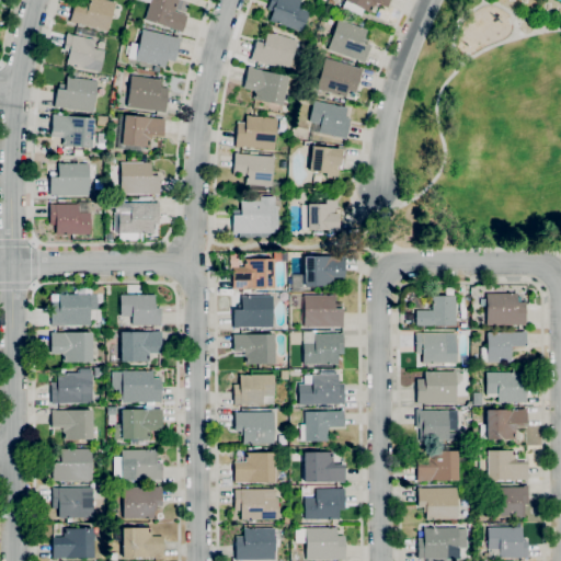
[(107,32),(72,22),(72,23),(69,22),(69,20),(73,4),(84,8),(87,3),(88,3),(88,0),(106,0),(115,2),(107,32)]
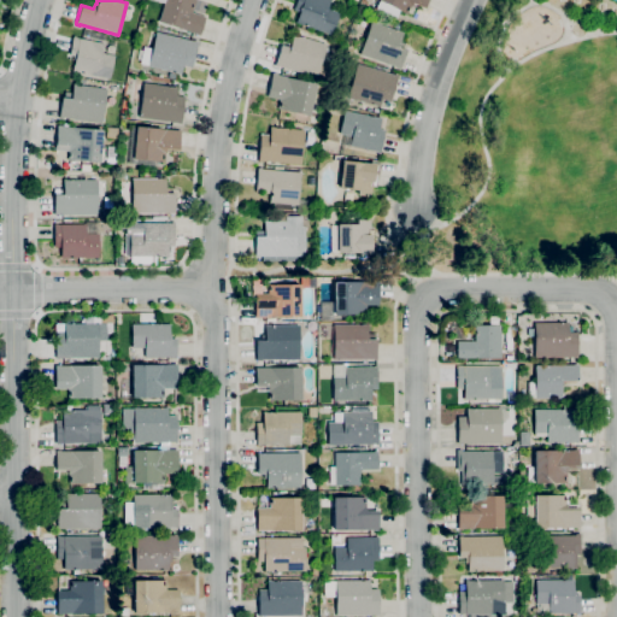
[(200,35),(158,22),(164,4),(153,0),(195,0),(192,12),(206,17),(200,35)]
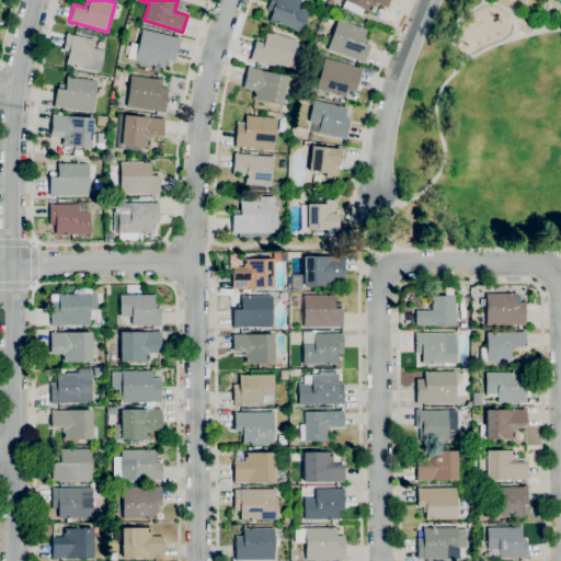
[(301,32),(268,21),(272,11),(266,9),(270,0),(299,0),(298,8),(308,11),(301,32)]
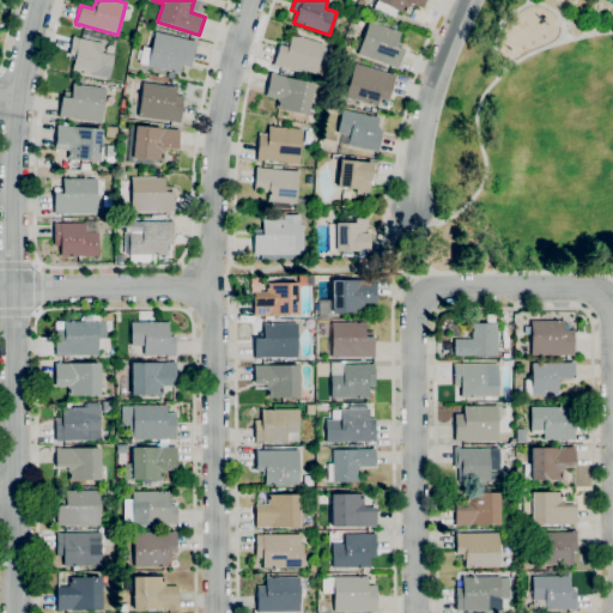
[(392,20),(371,10),(377,0),(425,0),(423,6),(424,7),(422,10),(419,8),(419,10),(416,7),(410,4),(405,14),(396,11),(392,20)]
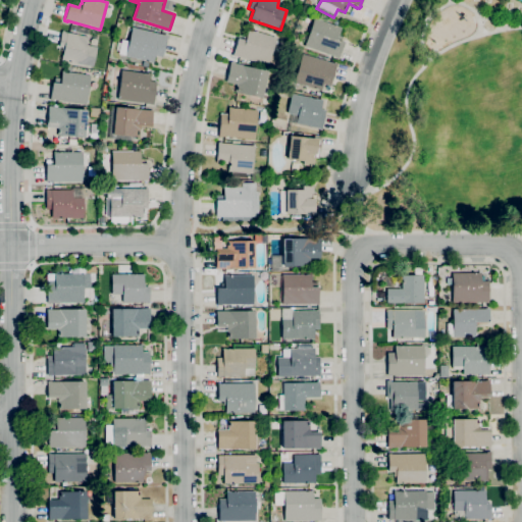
[(338,58),(304,46),(314,18),(334,25),(334,24),(341,27),(338,35),(342,36),(341,41),(345,42),(338,58)]
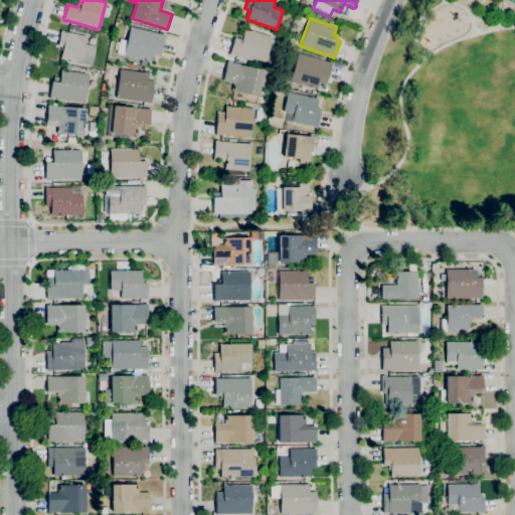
[(145,66),(140,64),(141,59),(123,55),(123,54),(116,53),(120,38),(127,40),(130,26),(165,35),(159,57),(152,55),(150,62),(148,62),(148,61),(146,61),(145,66)]
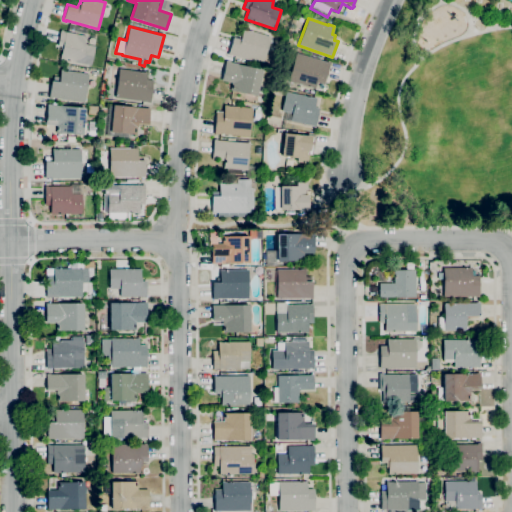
[(262,64),(231,55),(228,55),(233,37),(238,39),(239,34),(242,35),(244,28),(271,36),(262,64)]
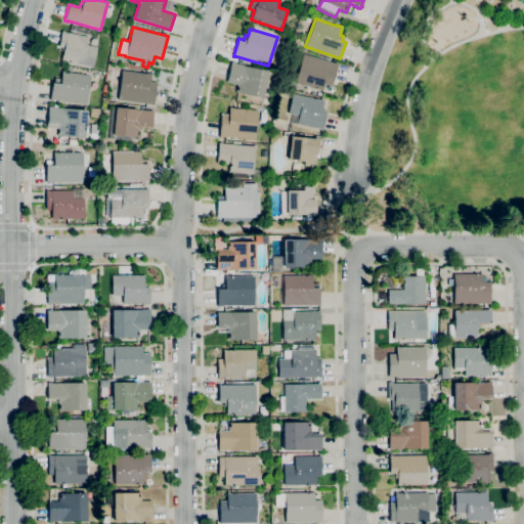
[(93,67),(64,60),(64,61),(60,60),(62,51),(61,51),(62,48),(58,47),(58,46),(56,46),(57,42),(59,42),(61,31),(64,32),(88,37),(87,45),(97,47),(93,67)]
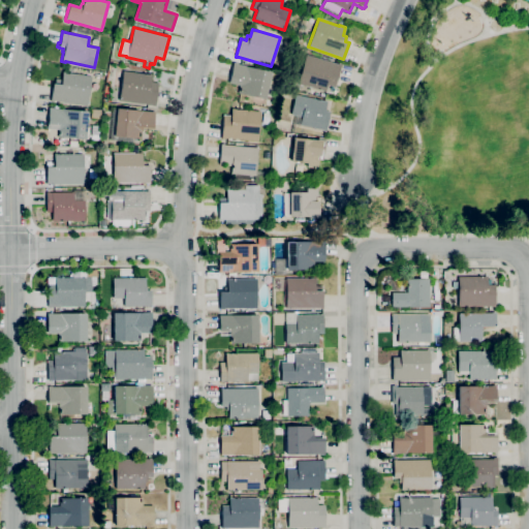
[(324,92),(322,91),(298,84),(306,55),(338,64),(338,63),(341,64),(336,83),(331,81),(329,86),(327,85),(324,92)]
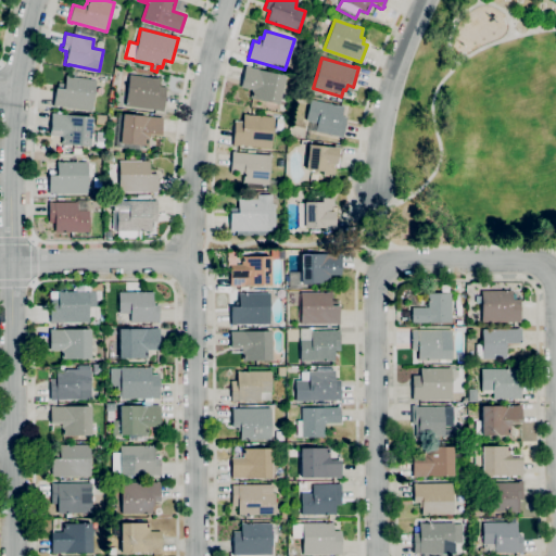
[(278,104),(249,99),(251,89),(240,87),(245,66),(250,66),(250,67),(285,75),(278,104)]
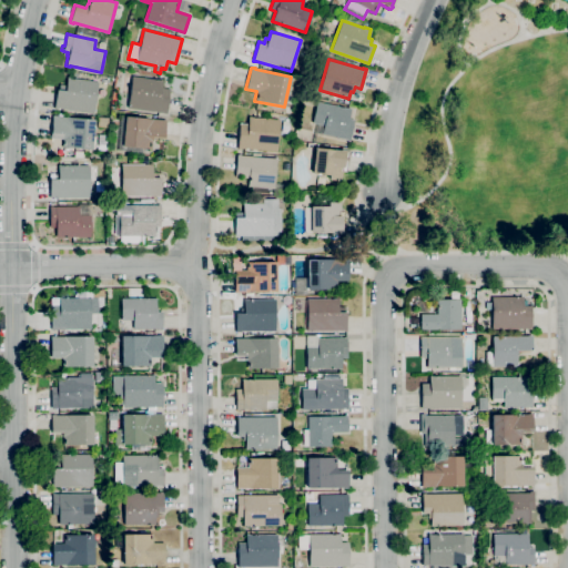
[(166,114),(163,114),(163,113),(128,109),(130,91),(123,90),(125,75),(132,77),(132,75),(160,80),(161,79),(163,80),(162,88),(170,89),(166,114)]
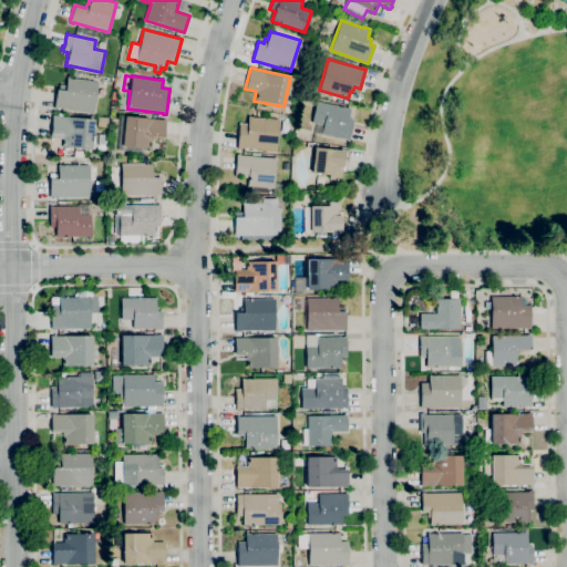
[(93,114),(58,109),(58,110),(54,109),(57,90),(61,90),(62,84),(65,85),(68,76),(71,76),(71,78),(99,82),(93,114)]
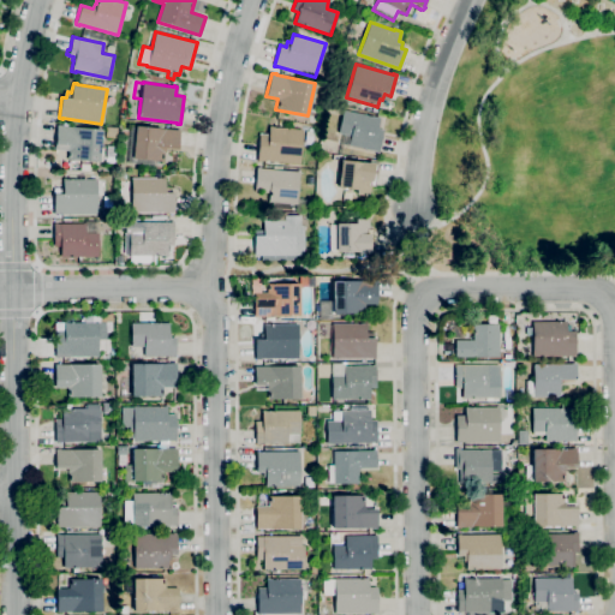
[(378,153),(376,153),(376,151),(348,145),(350,136),(339,133),(342,111),(380,118),(378,129),(383,129),(378,153)]
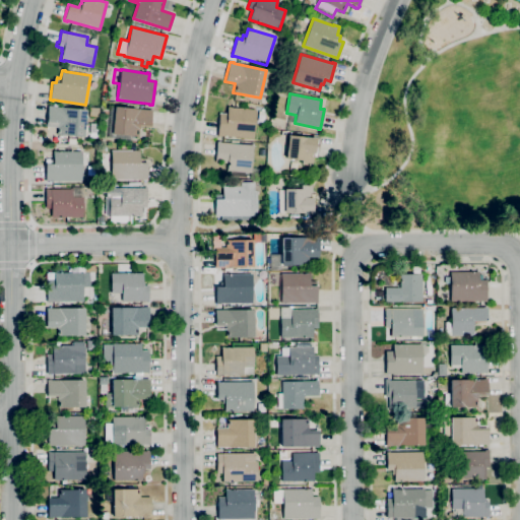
[(84,137),(57,135),(57,127),(47,126),(48,106),(53,106),(53,107),(86,109),(84,137)]
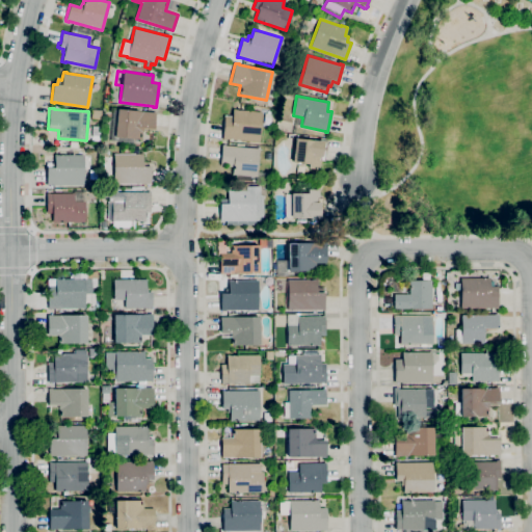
[(134,143),(109,141),(113,109),(116,109),(116,108),(136,111),(136,108),(141,109),(140,111),(156,112),(154,130),(142,129),(142,132),(141,140),(135,139),(134,143)]
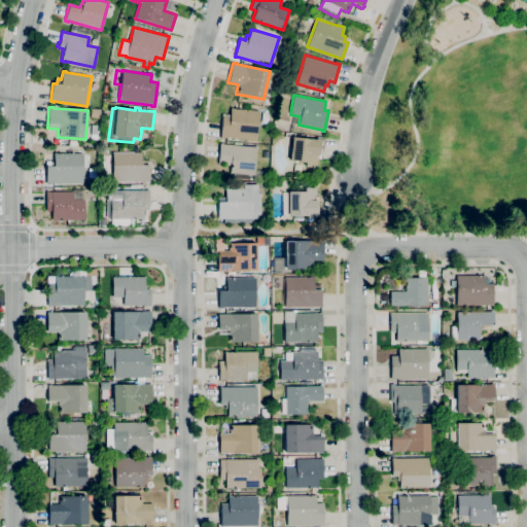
[(256,141),(220,138),(222,114),(230,115),(231,107),(234,108),(233,109),(259,111),(256,141)]
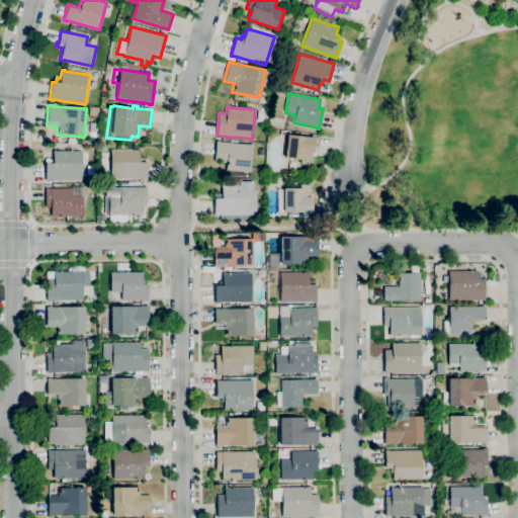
[(312,165),(300,164),(300,161),(284,159),(287,135),(310,137),(311,136),(315,137),(315,139),(318,139),(316,157),(313,157),(312,165)]
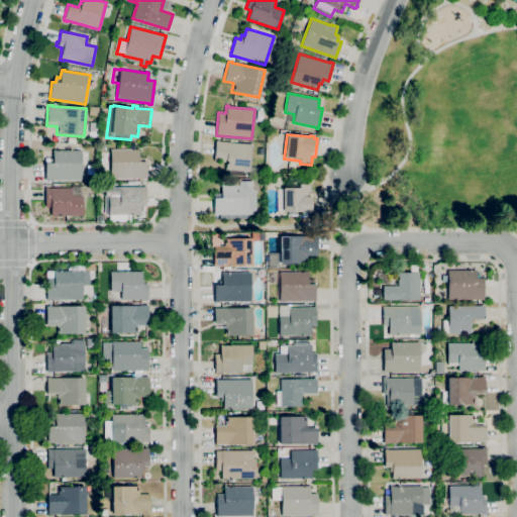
[(262,180),(248,179),(249,172),(248,172),(248,176),(229,174),(229,171),(225,170),(226,161),(214,160),(215,141),(251,144),(249,167),(263,168),(262,180)]
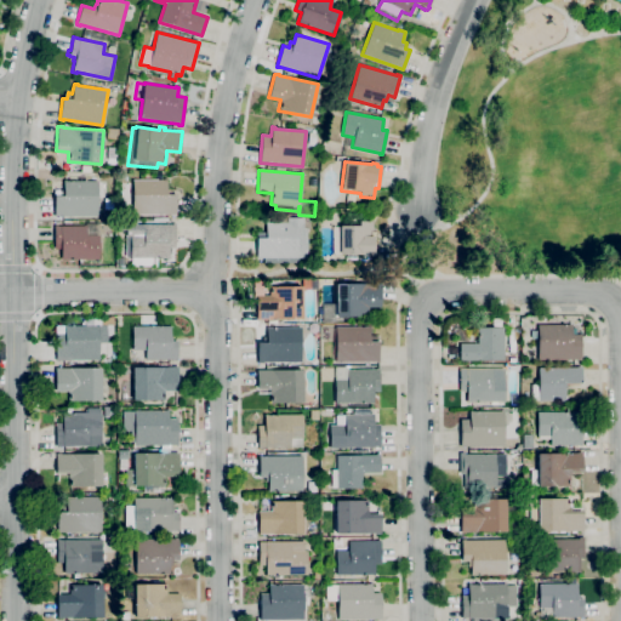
[(176,215),(132,215),(132,180),(164,180),(164,178),(166,178),(166,188),(171,188),(171,194),(176,194),(176,215)]
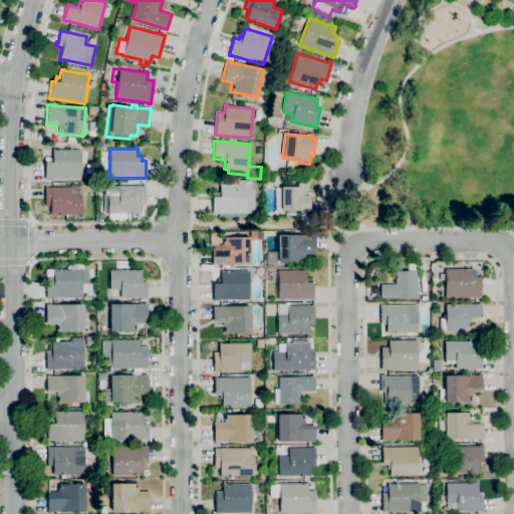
[(48,180),(45,180),(45,163),(49,163),(49,157),(52,157),(52,149),(54,149),(54,150),(80,150),(87,150),(87,164),(80,164),(80,179),(48,179),(48,180)]
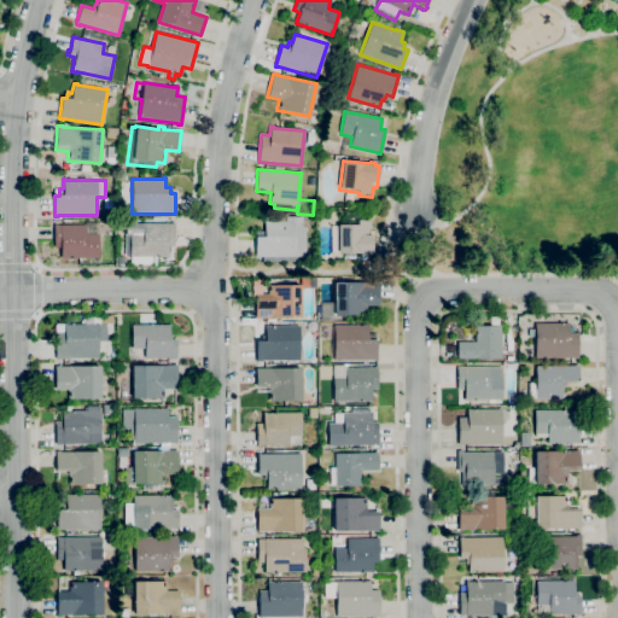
[(260,257),(255,257),(255,237),(261,237),(260,231),(264,231),(264,221),(286,221),(286,216),(302,216),(302,227),(304,227),(305,256),(260,256),(260,257)]
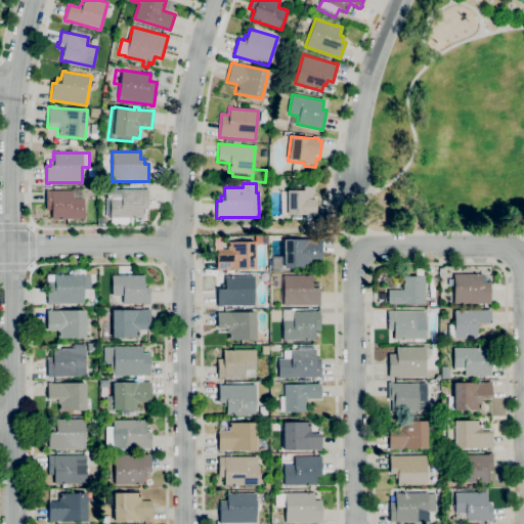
[(315,214),(287,214),(287,190),(303,190),(303,186),(314,186),(314,195),(317,195),(317,213),(315,213),(315,214)]
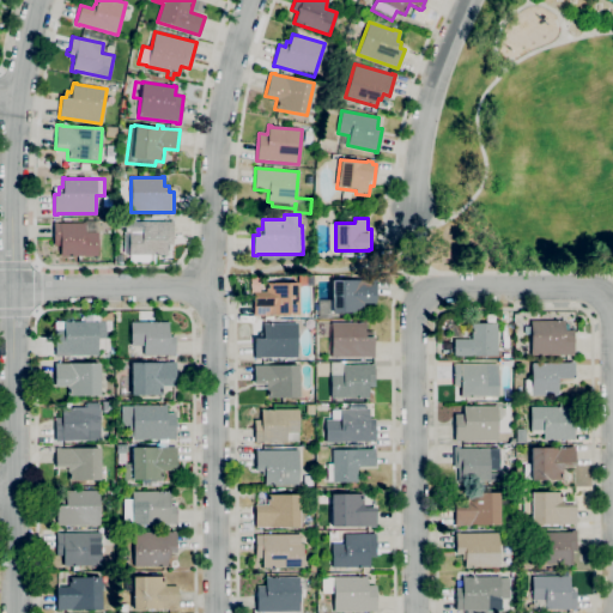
[(60,260),(60,242),(54,242),(53,223),(56,223),(85,223),(85,220),(96,220),(97,232),(97,255),(72,256),(72,260),(60,260)]
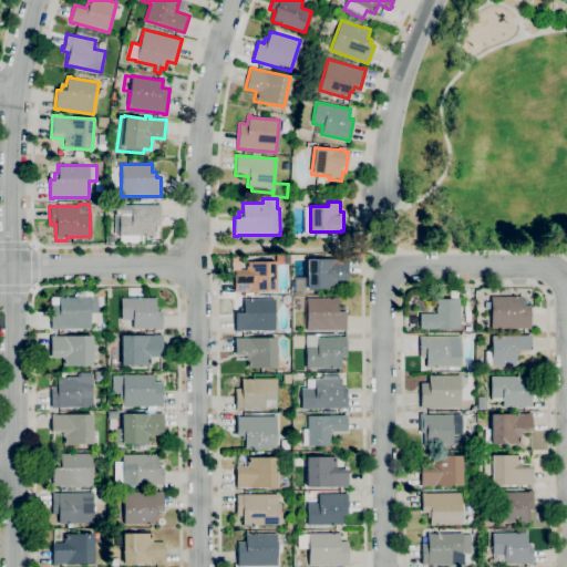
[(138,243),(121,243),(121,236),(120,236),(120,234),(117,234),(117,222),(120,222),(120,216),(115,216),(115,205),(157,205),(157,204),(160,204),(160,226),(154,226),(154,236),(151,236),(151,235),(138,235),(138,243)]
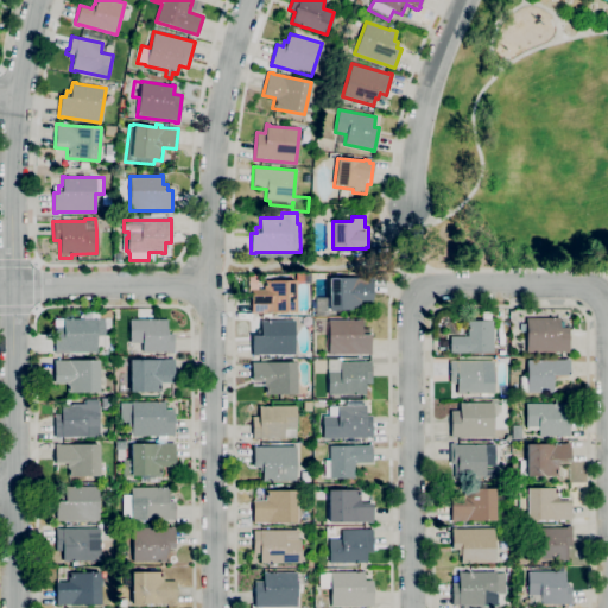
[(329,310),(329,278),(373,277),(373,301),(361,301),(361,309),(329,310)]
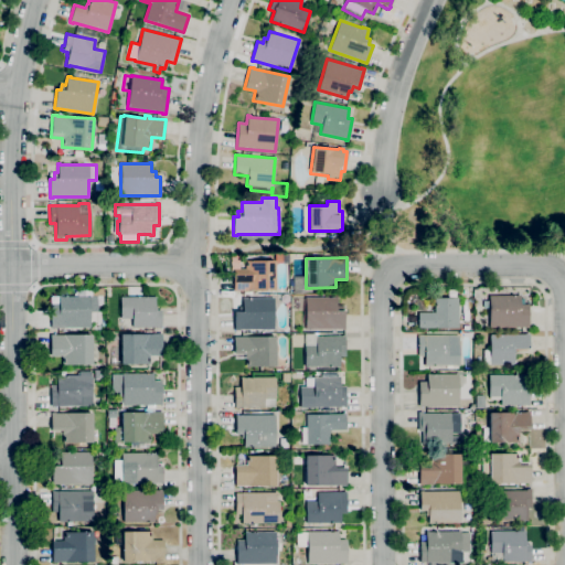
[(234,290),(233,268),(245,268),(245,260),(274,260),(275,290),(234,290)]
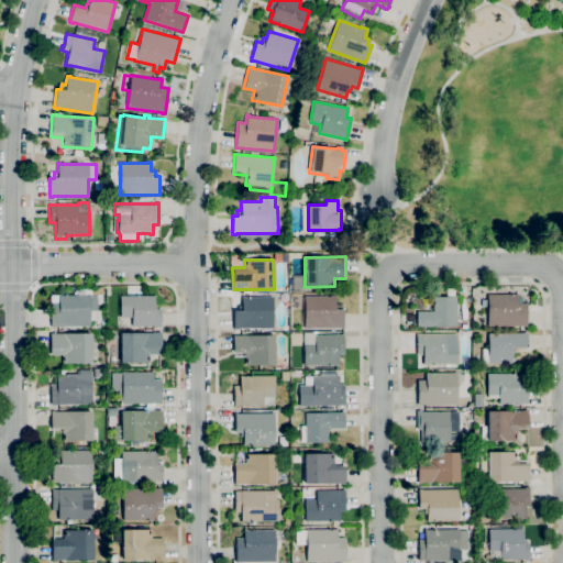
[(293,293),(291,276),(304,275),(304,291),(293,293)]
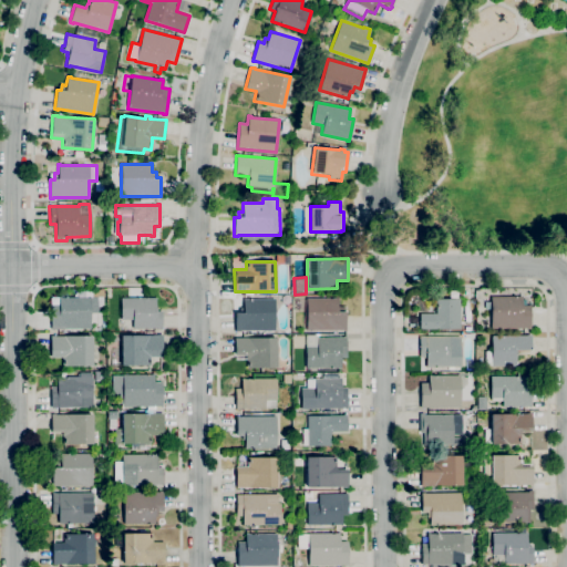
[(98,331),(90,332),(90,329),(51,329),(51,305),(59,303),(59,297),(92,297),(92,289),(104,289),(104,297),(98,297),(98,312),(101,312),(101,323),(90,323),(90,325),(98,325),(98,331)]
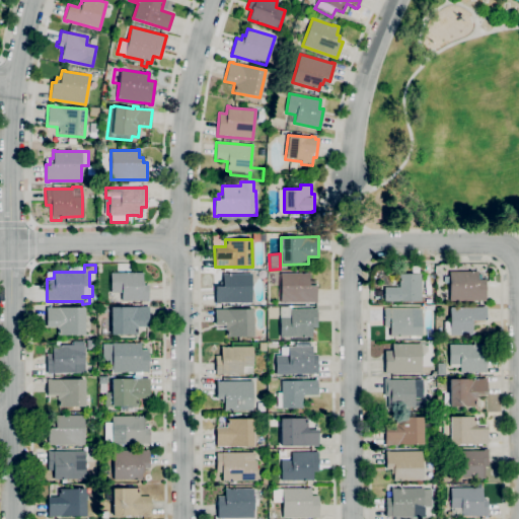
[(483,301),(483,300),(449,300),(449,272),(477,271),(477,280),(486,280),(486,301),(483,301)]
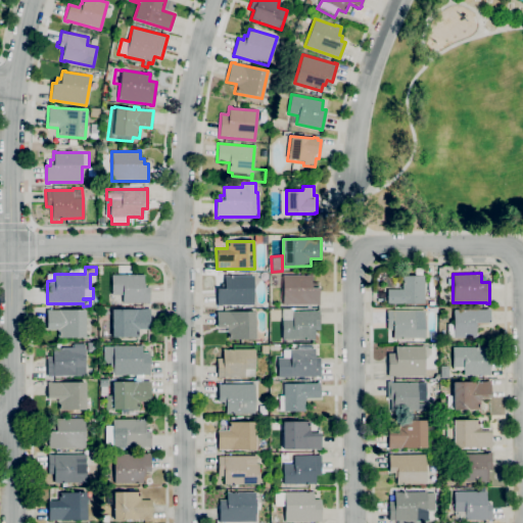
[(316,305),(316,304),(283,305),(283,303),(281,303),(280,300),(283,300),(283,287),(275,287),(275,286),(273,286),(273,277),(275,277),(275,276),(282,276),(282,275),(312,274),(312,283),(317,283),(318,287),(319,305),(316,305)]
